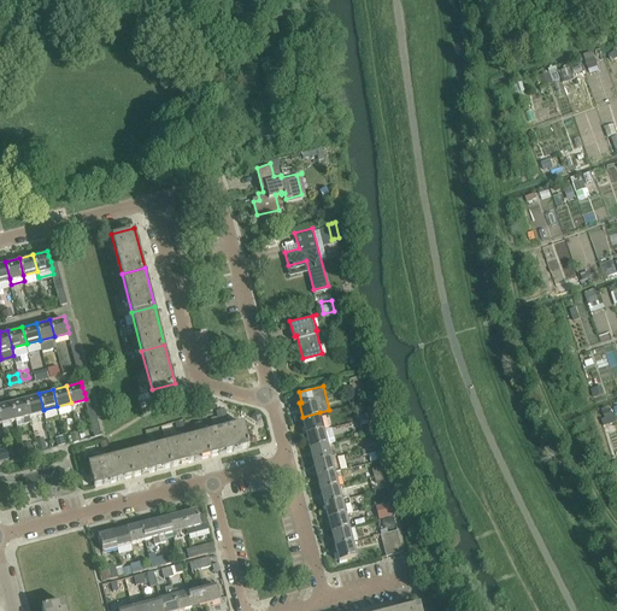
[(39,393),(25,397),(29,413),(43,410),(39,393)]
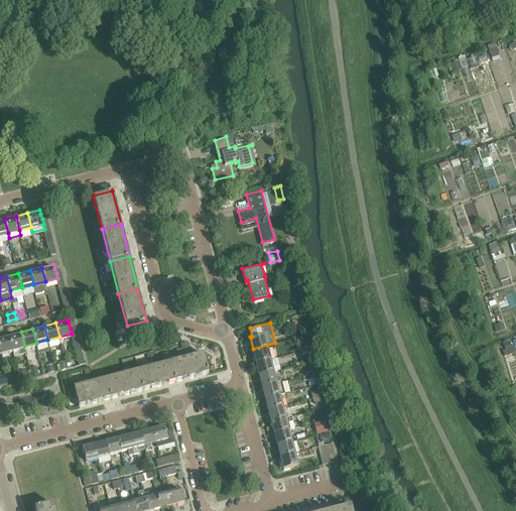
[(21,332),(9,335),(13,349),(14,354),(25,351),(24,346),(21,332)]
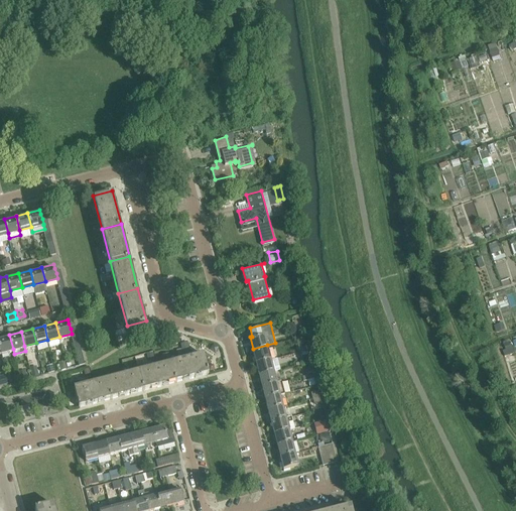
[(9,335),(0,337),(0,348),(1,352),(13,349),(9,335)]
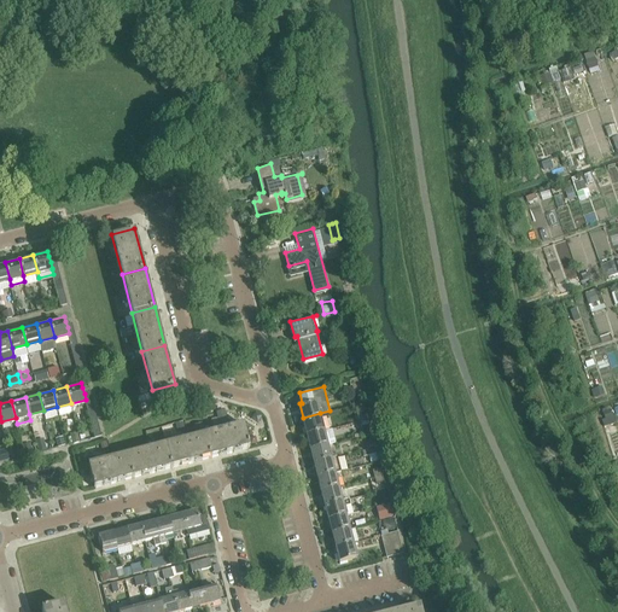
[(225,404),(216,407),(217,413),(220,423),(228,420),(225,404)]
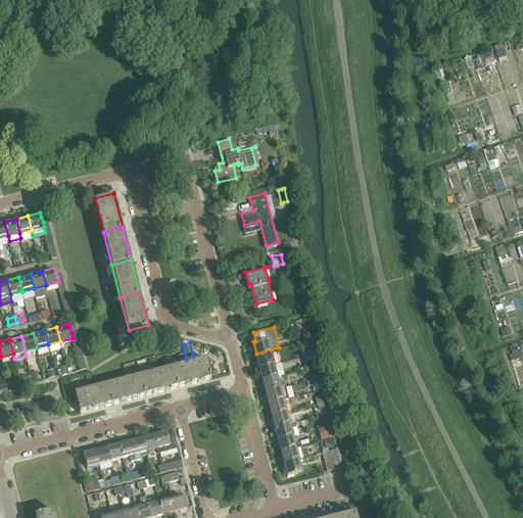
[(271,349),(256,354),(259,366),(274,362),(271,349)]
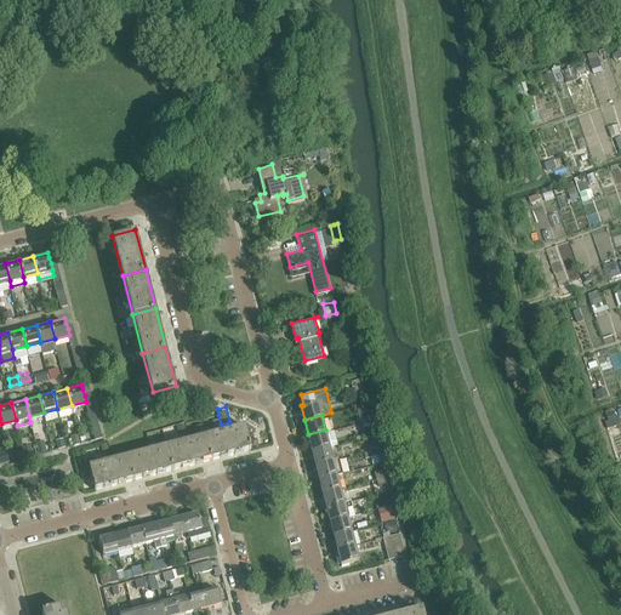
[(245,422),(205,433),(211,456),(251,445),(245,422)]
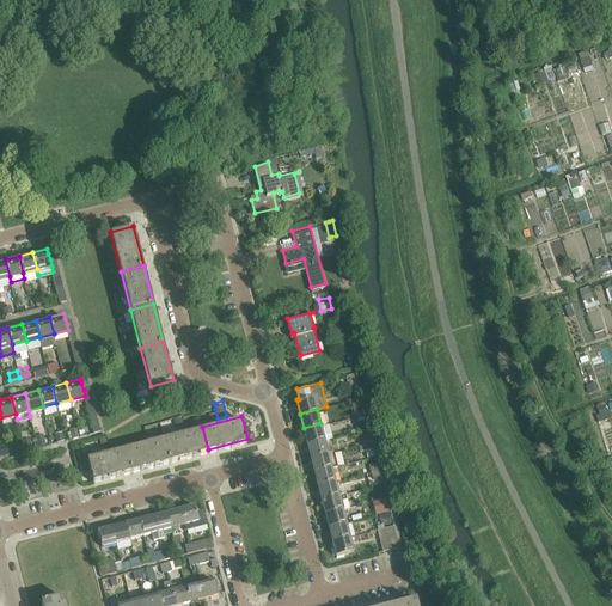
[(77,423),(69,426),(72,435),(79,433),(77,423)]
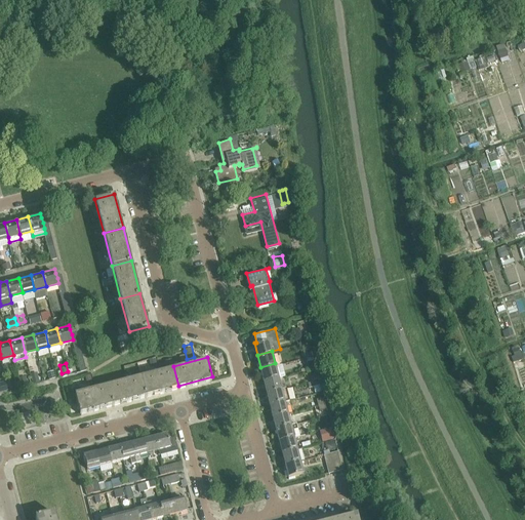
[(275,363),(260,367),(264,378),(278,374),(275,363)]
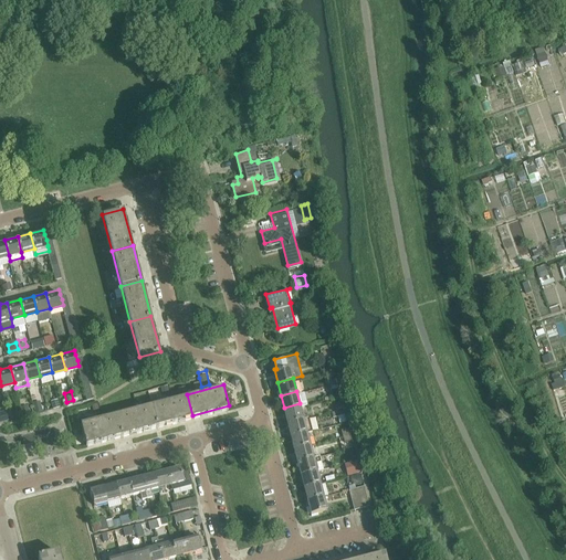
[(187,394),(152,403),(157,424),(192,415),(187,394)]
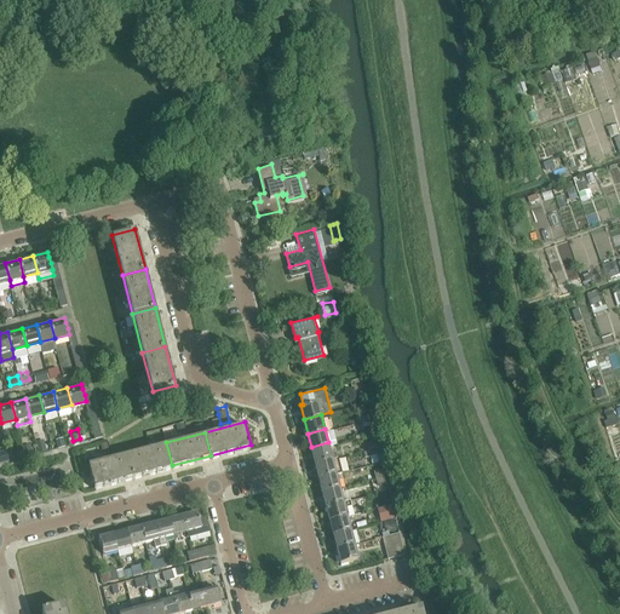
[(63,434),(56,436),(58,445),(65,442),(63,434)]
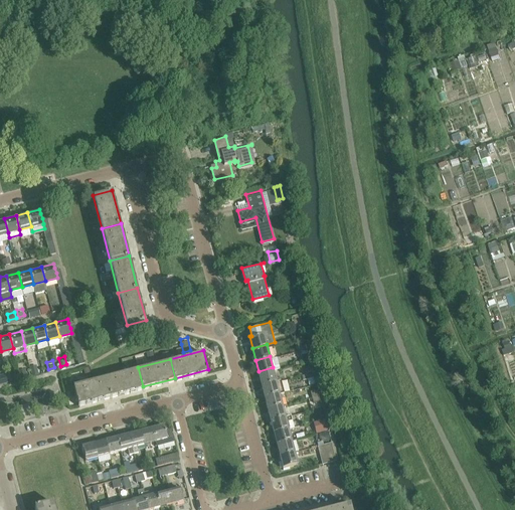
[(25,365),(18,367),(21,376),(27,374),(25,365)]
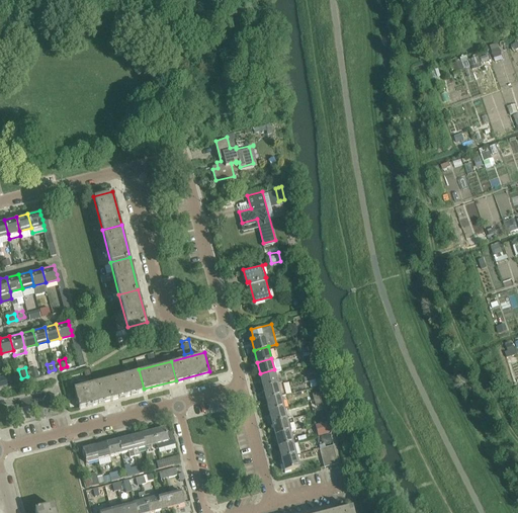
[(139,369),(106,377),(111,397),(144,389),(139,369)]
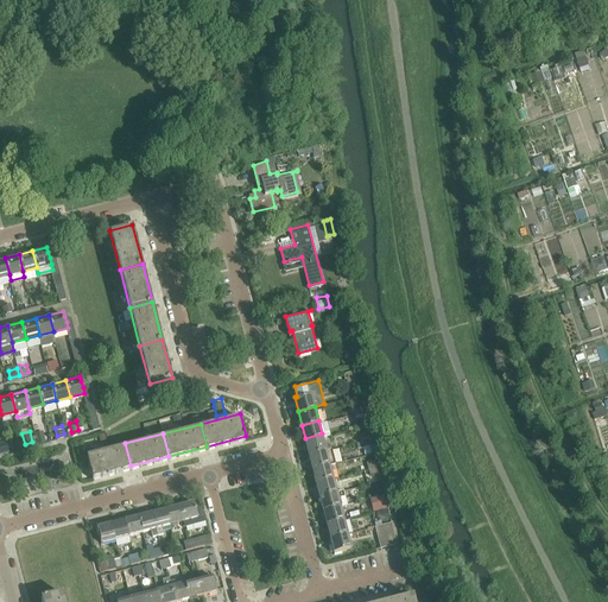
[(322,433),(305,438),(309,452),(325,448),(322,433)]
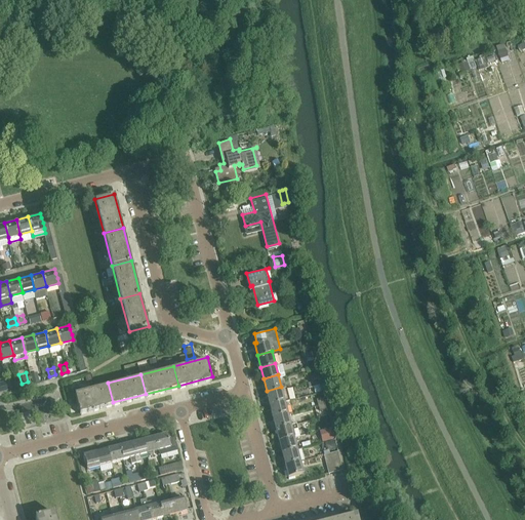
[(113,402),(108,383),(75,392),(80,411),(113,402)]
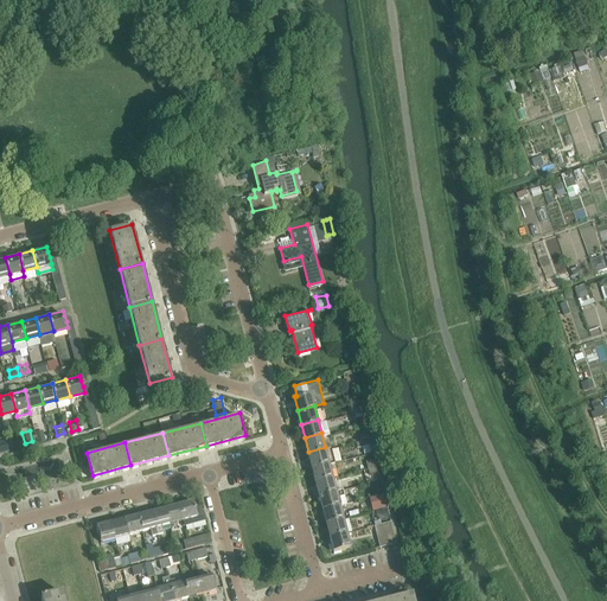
[(331,446),(325,447),(308,452),(312,465),(328,461),(334,459),(331,446)]
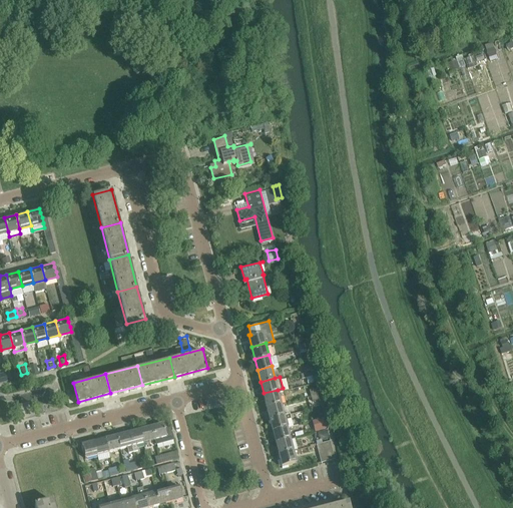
[(317,385),(310,387),(311,393),(311,394),(318,392),(318,391),(317,385)]
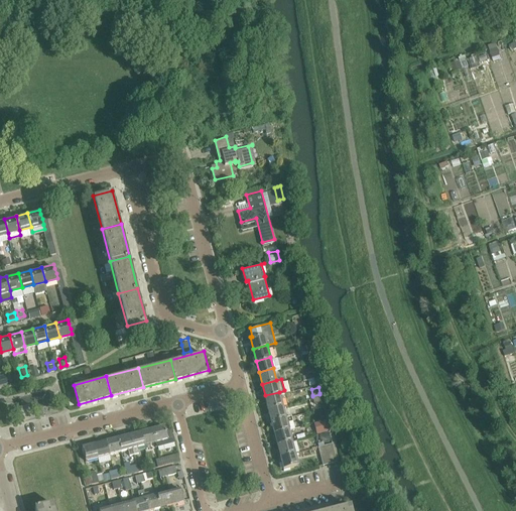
[(279,392),(265,395),(268,407),(282,403),(279,392)]
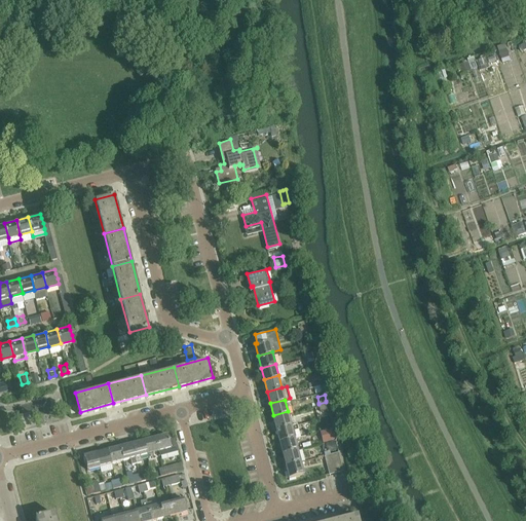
[(23,411),(14,413),(16,422),(26,420),(23,411)]
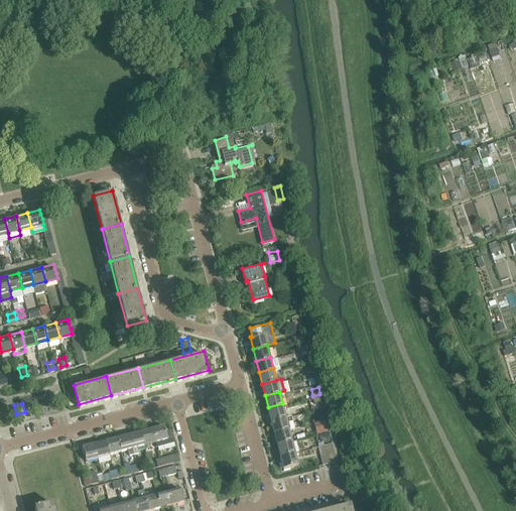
[(282,403),(268,407),(271,419),(285,415),(282,403)]
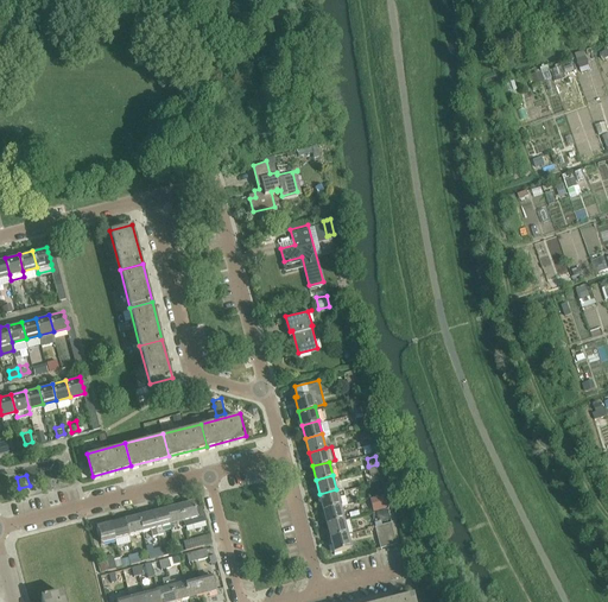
[(381,477),(371,480),(374,493),(385,490),(381,477)]
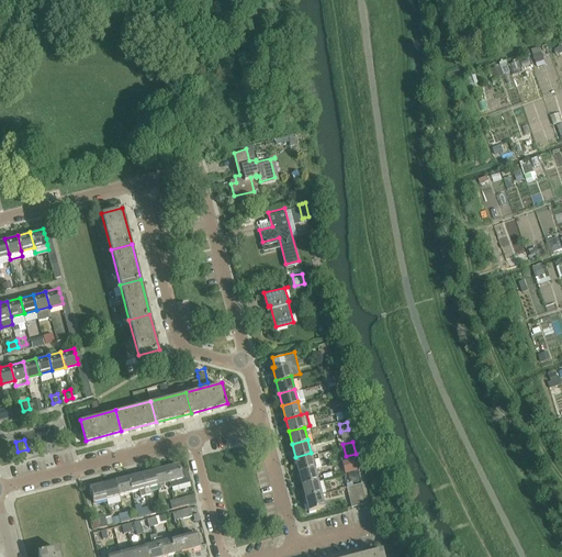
[(311,453),(295,457),(299,469),(314,465),(321,464),(317,450),(311,453)]
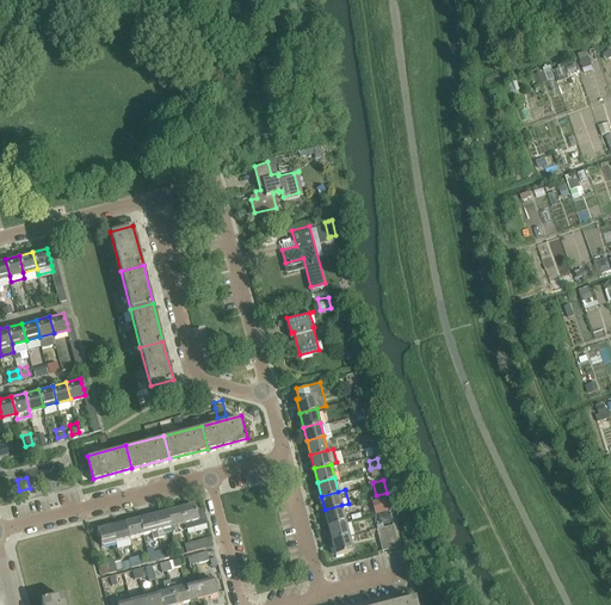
[(387,494),(372,498),(375,506),(383,504),(384,507),(389,506),(387,494)]
